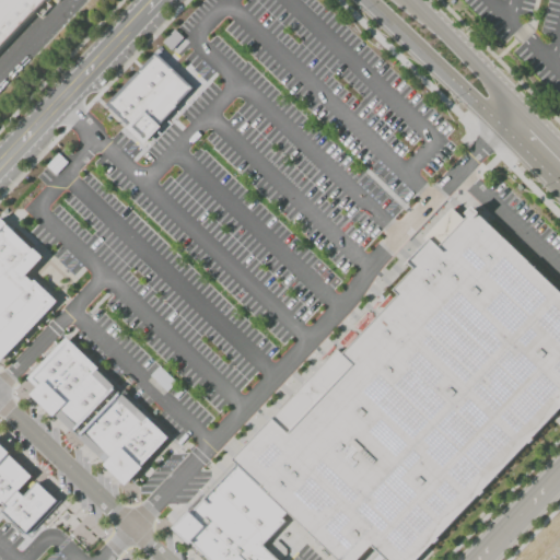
[(0,0),(46,0),(0,49),(0,0)]
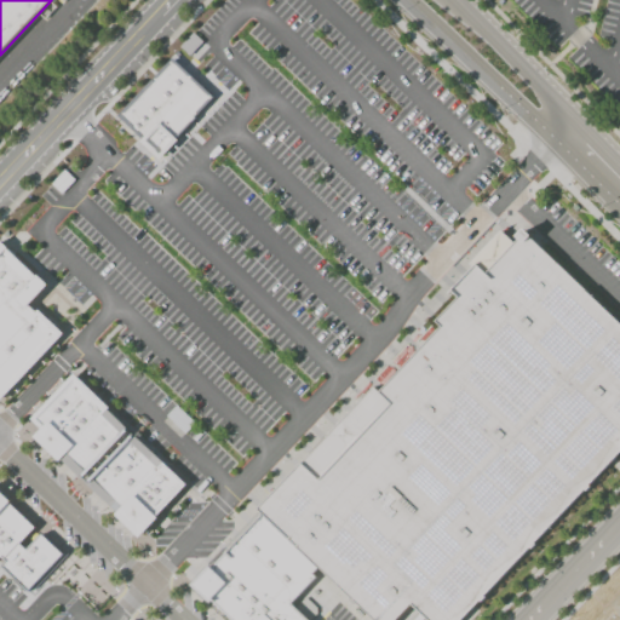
[(202,41),(194,34),(181,46),(189,55),(202,41)]
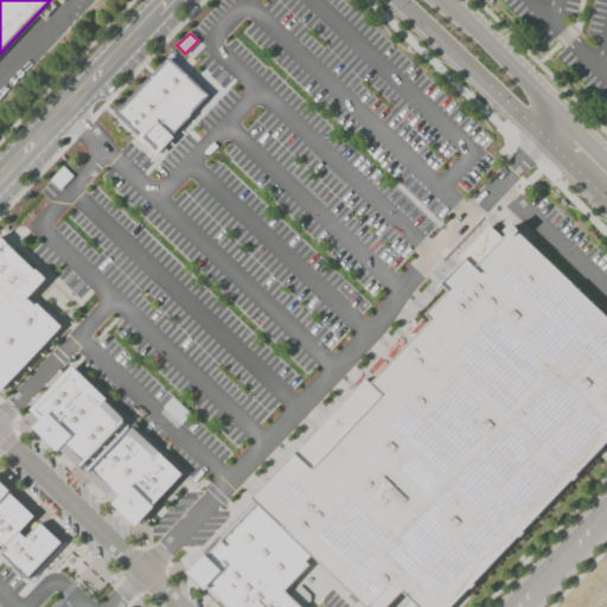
[(211,96),(168,56),(114,114),(157,154),(211,96)]
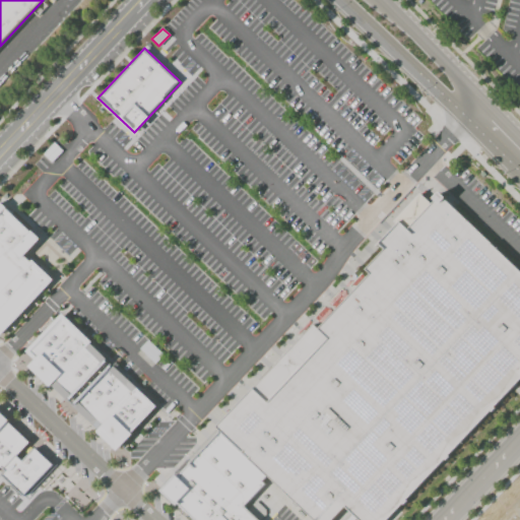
[(54,142),(63,150),(52,161),(43,153),(54,142)]
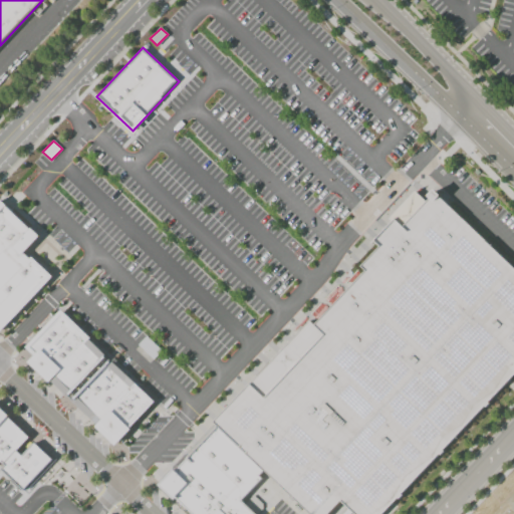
[(313,513),(216,422),(415,206),(432,187),(513,265),(513,376),(386,513),(313,513)]
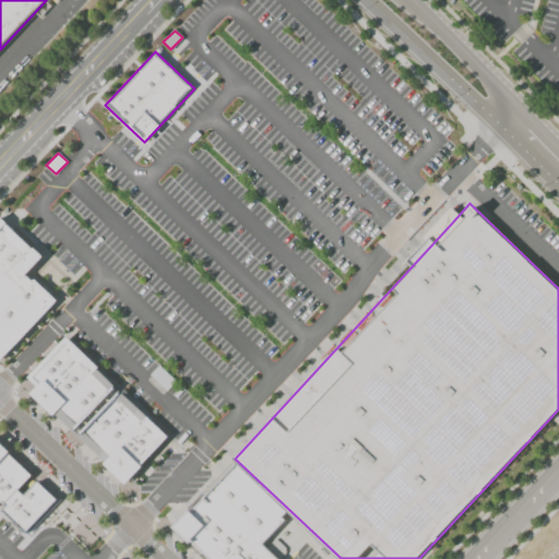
[(0,359),(1,360),(58,300),(28,272),(44,257),(2,217),(0,219),(0,359)]
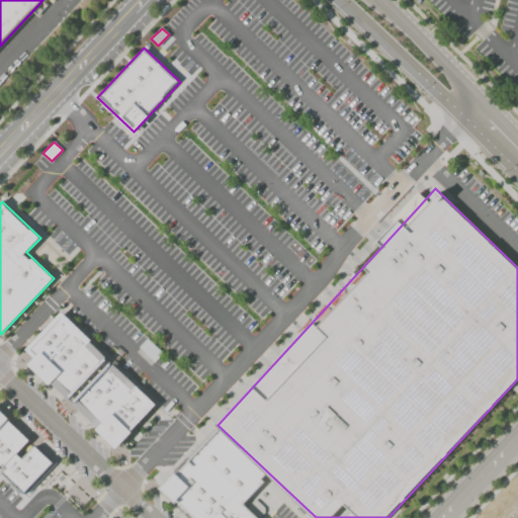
[(26,350),(63,313),(108,358),(73,396),(26,350)]
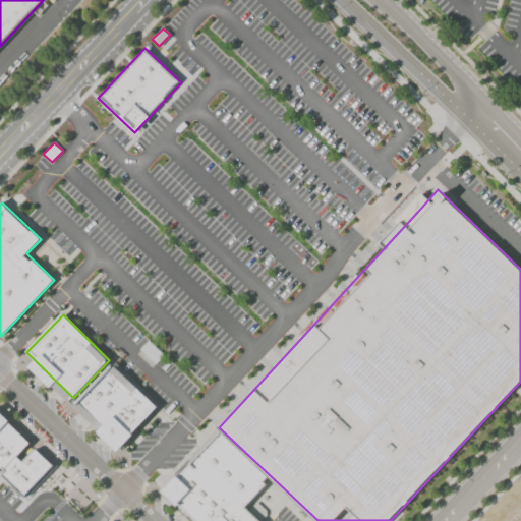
[(139,349),(148,340),(163,355),(155,363),(139,349)]
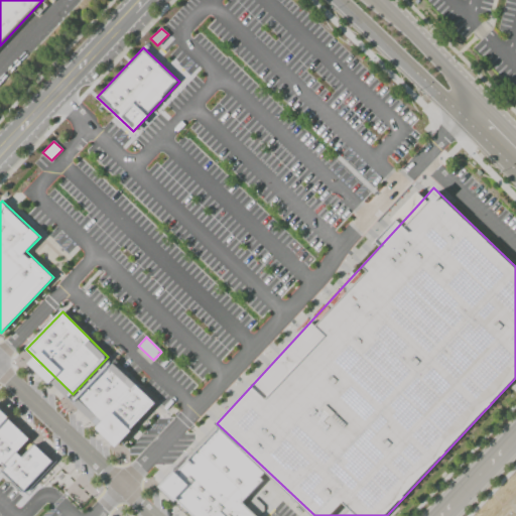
[(111,361),(77,398),(103,422),(98,427),(116,443),(155,402),(111,361)]
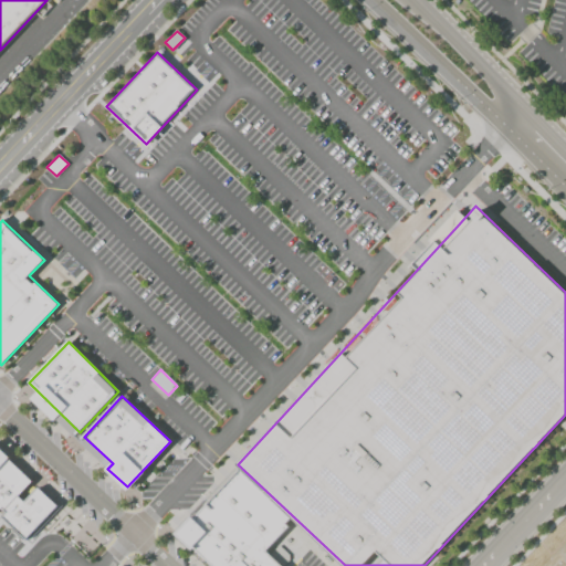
[(0,512),(33,479),(0,447),(0,512)]
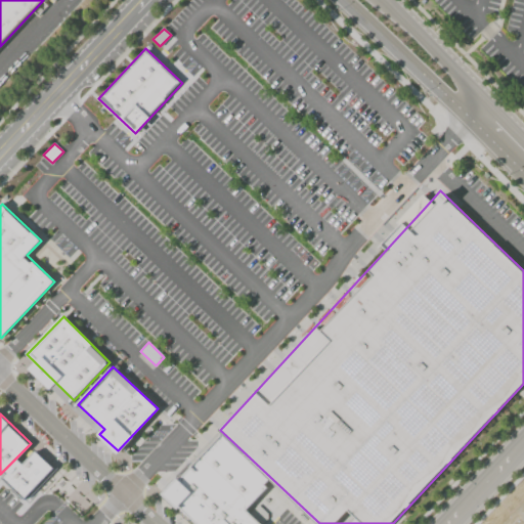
[(201,523),(160,485),(214,427),(293,500),(270,523),(201,523)]
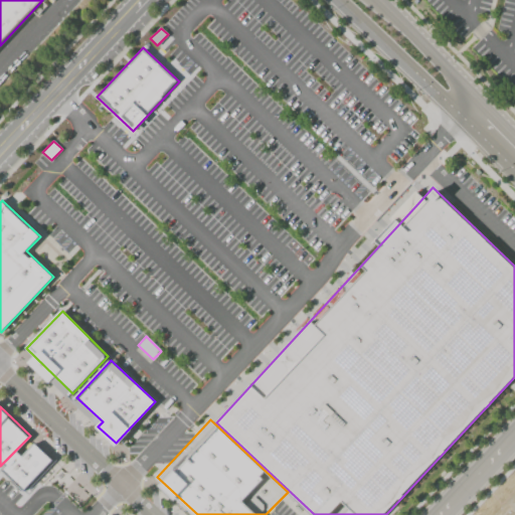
[(5,464),(17,452),(22,457),(34,444),(52,461),(25,489),(4,469),(7,466),(5,464)]
